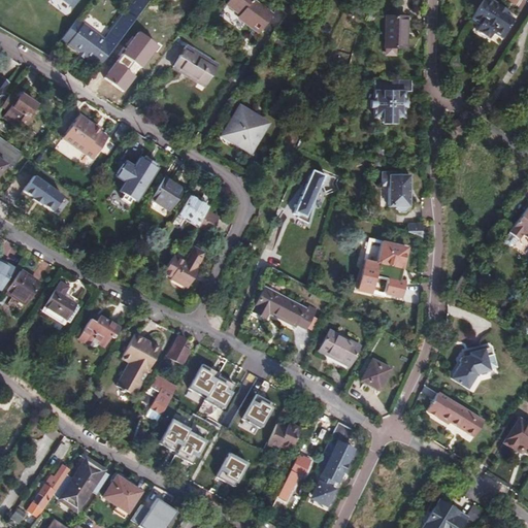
[(50,0),(48,3),(68,17),(79,0),(50,0)]
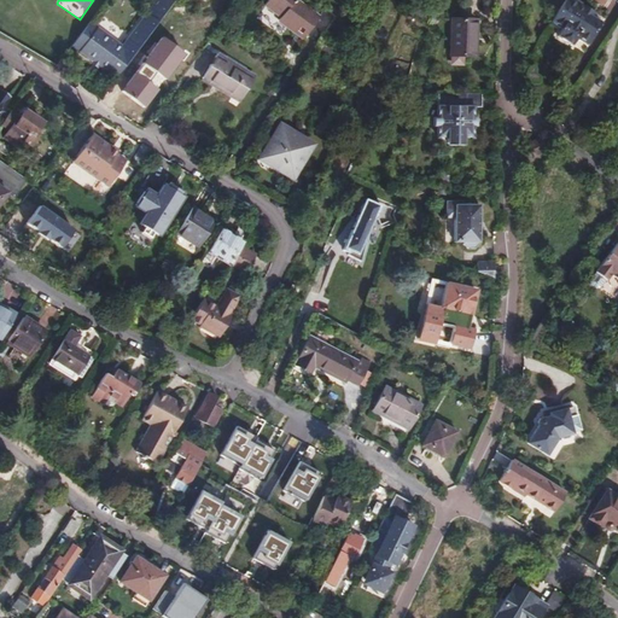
[(164,12),(173,0),(151,0),(150,1),(153,4),(164,12)]
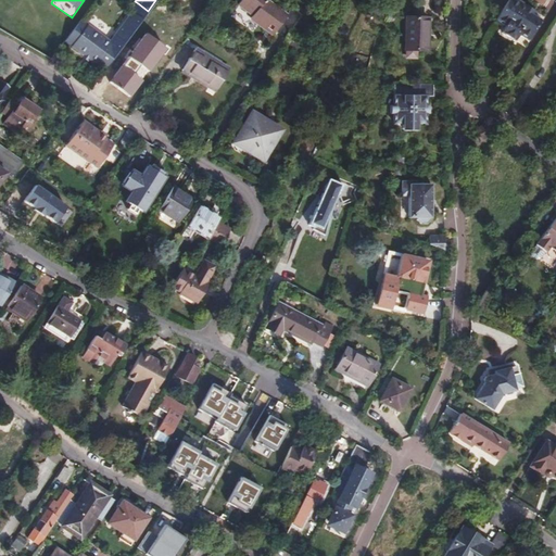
[(251,17),(273,34),(286,15),(265,0),(240,0),(238,3),(253,14),(251,17)]
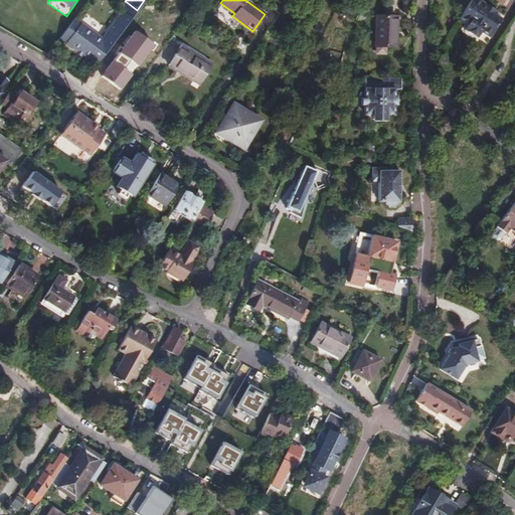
[(477,0),(470,0),(459,18),(468,24),(464,31),(477,39),(481,33),(483,29),(492,34),(501,20),(494,15),(492,14),(494,10),(477,0)]
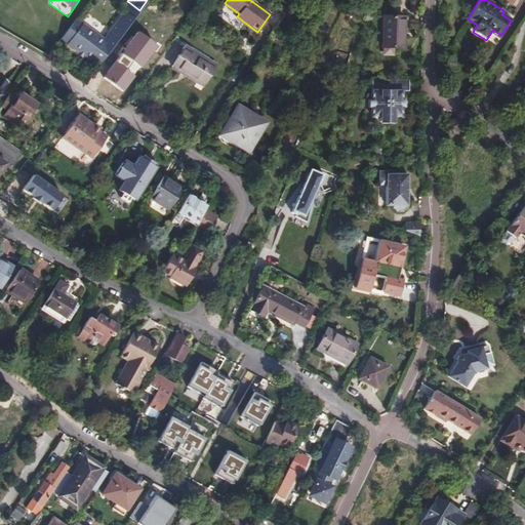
[(362,18),(368,8),(358,2),(355,7),(350,4),(347,9),(362,18)]
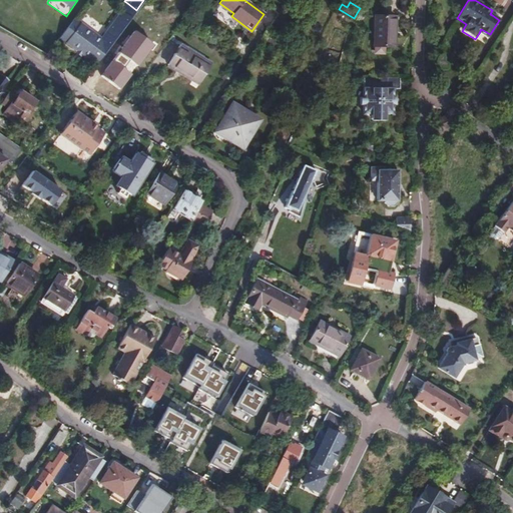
[(127,3),(122,10),(132,17),(136,10),(127,3)]
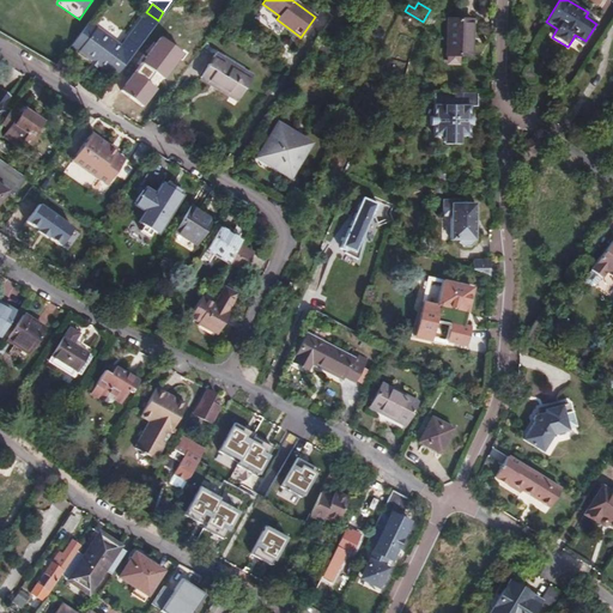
[(122,44),(97,26),(80,50),(116,77),(158,20),(146,12),(122,44)]
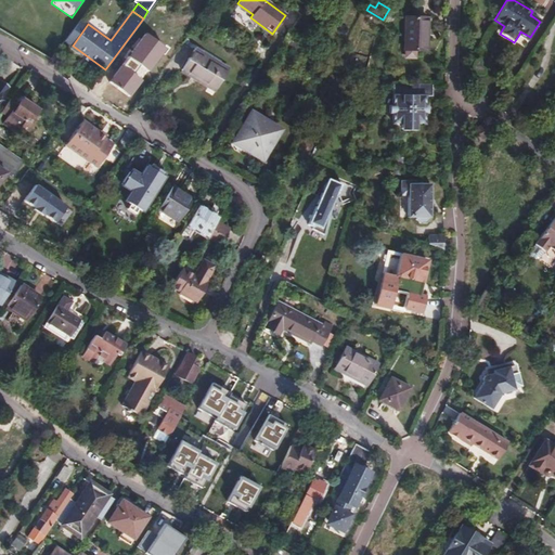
[(403,49),(426,50),(427,17),(404,17),(403,49)]
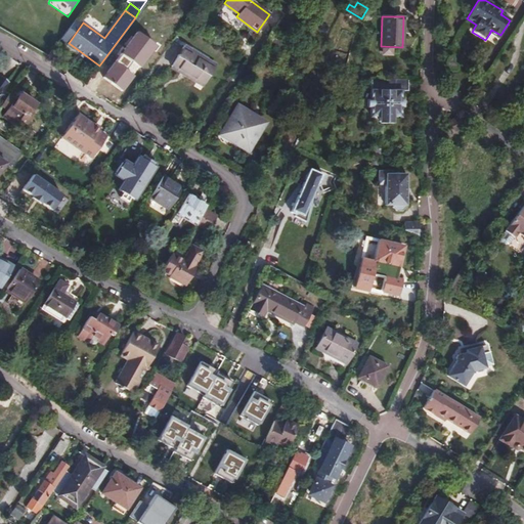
[(83,23),(77,18),(61,38),(69,43),(83,23)]
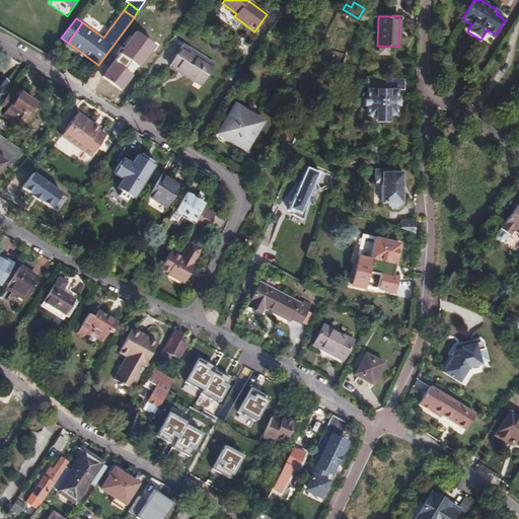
[(487,29),(485,33),(494,39),(496,34),(487,29)]
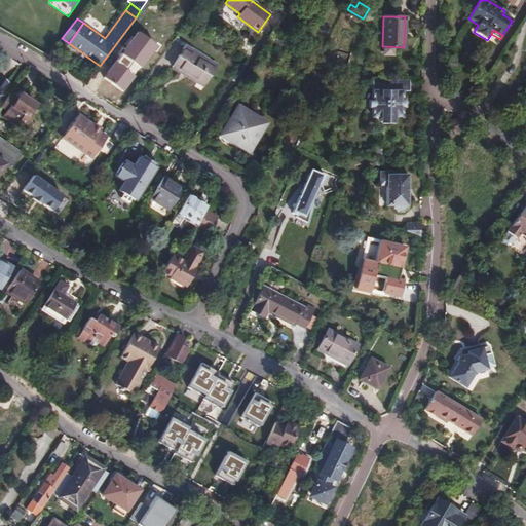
[(199,83),(204,86),(216,67),(199,57),(200,54),(185,45),(172,66),(187,75),(186,77),(198,85),(199,83)]
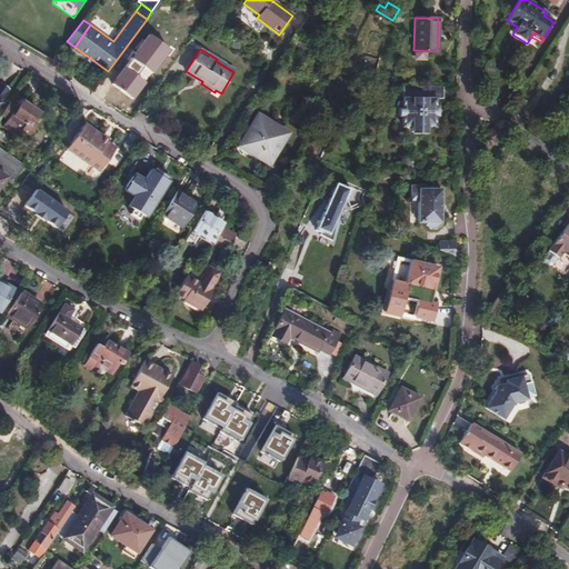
[(0,102),(9,89),(0,82),(0,102)]
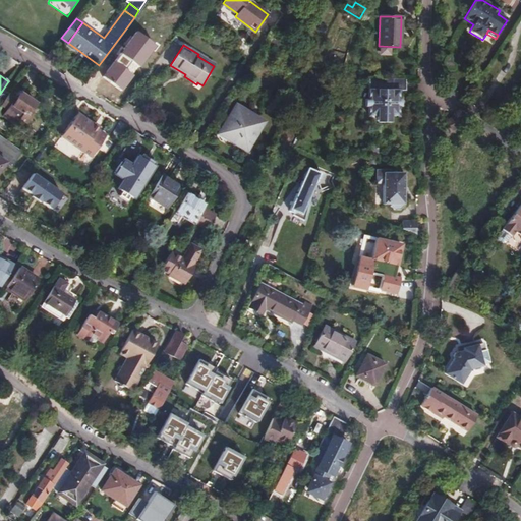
[(406,79),(371,78),(371,96),(368,98),(367,107),(370,107),(370,117),(378,117),(379,121),(381,125),(388,125),(391,122),(391,117),(401,117),(401,92),(405,92),(406,79)]
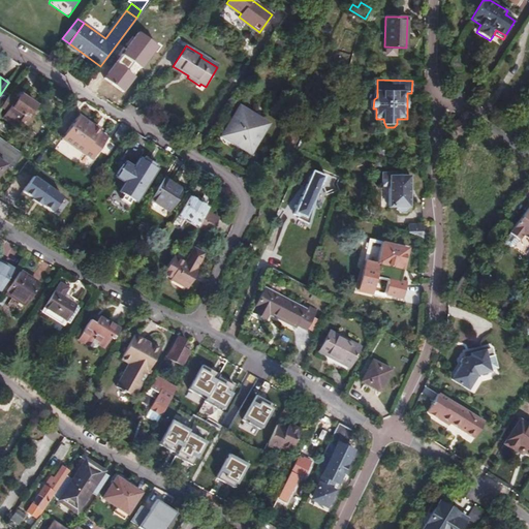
[(24,91),(17,86),(3,105),(9,110),(4,117),(18,127),(22,122),(27,125),(35,115),(33,113),(37,105),(24,96),(25,94),(24,91)]
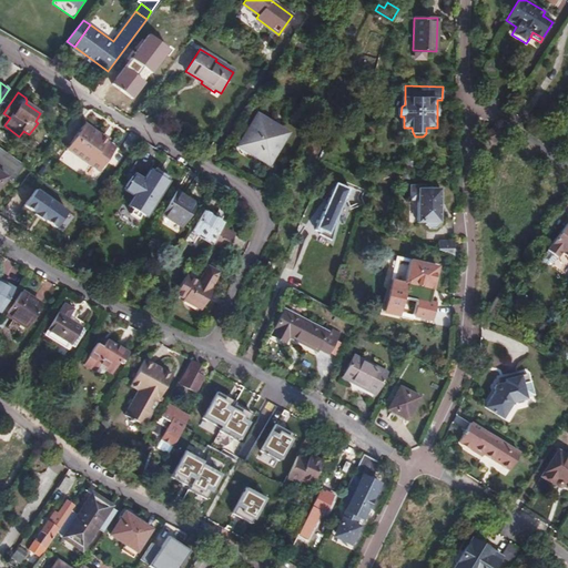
[(251,159),(255,161),(254,168),(264,170),(267,155),(276,156),(280,139),(271,137),(269,132),(251,122),(234,151),(250,161),(251,159)]
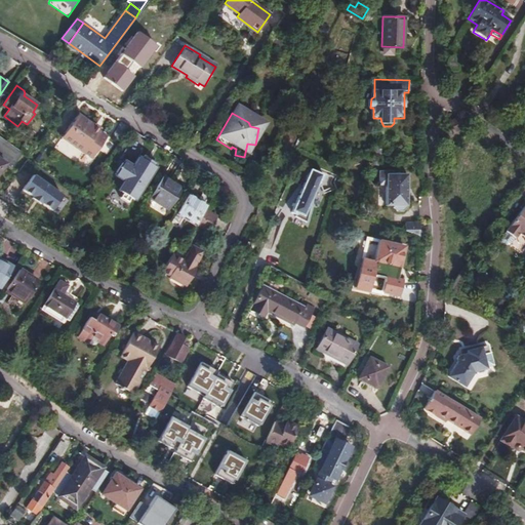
[(65,137),(86,153),(87,152),(95,157),(109,138),(101,132),(102,131),(79,116),(65,137)]
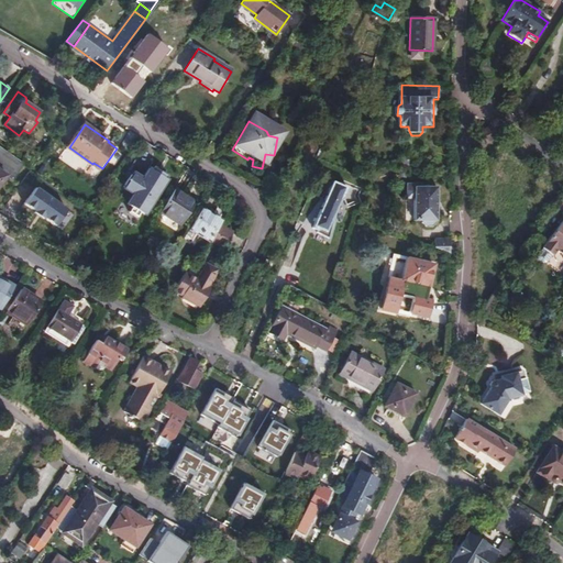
[(488,125),(478,131),(484,143),(494,139),(488,125)]
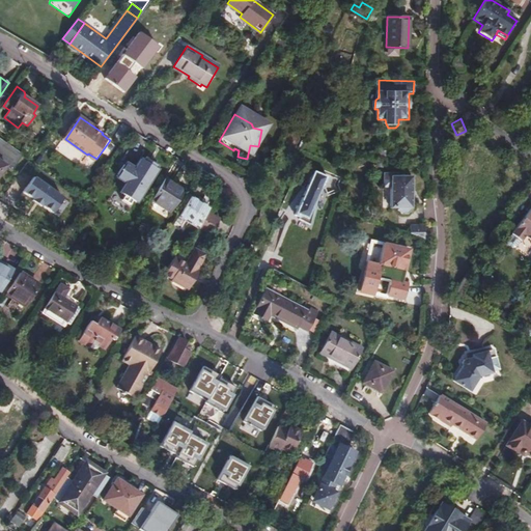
[(9,128),(0,120),(0,129),(5,134),(9,128)]
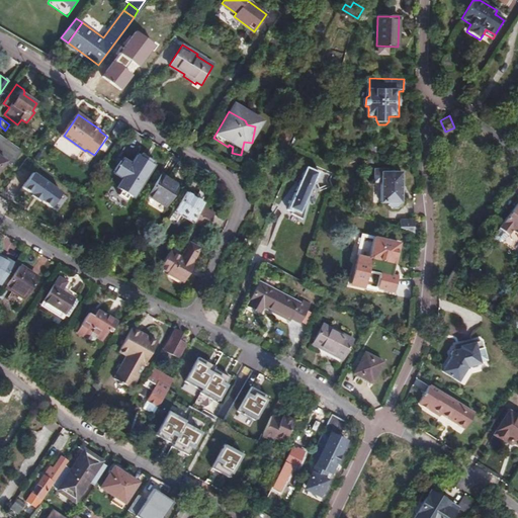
[(132,136),(123,131),(115,144),(123,148),(132,136)]
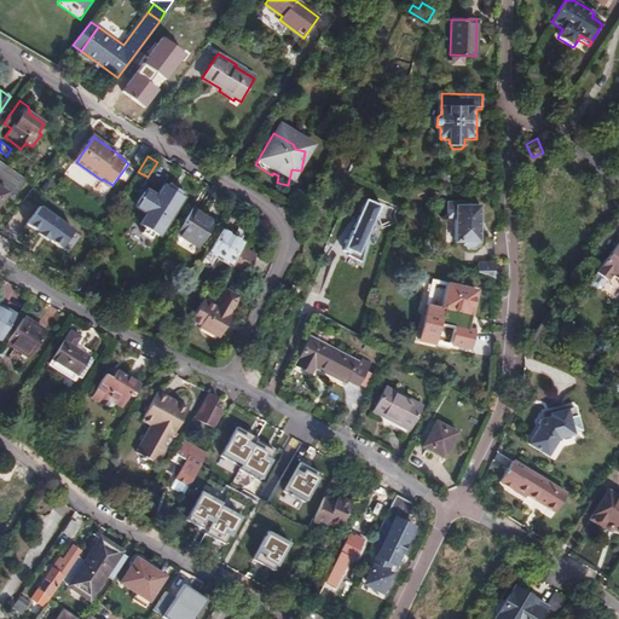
[(0,202),(6,194),(13,198),(27,180),(0,161),(0,181),(0,202)]
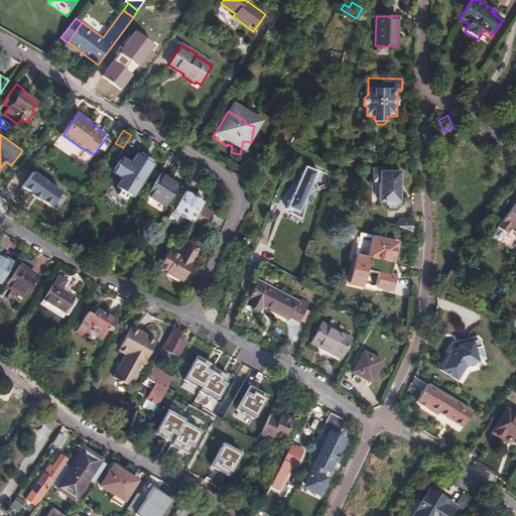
[(140,153),(138,156),(150,163),(151,160),(140,153)]
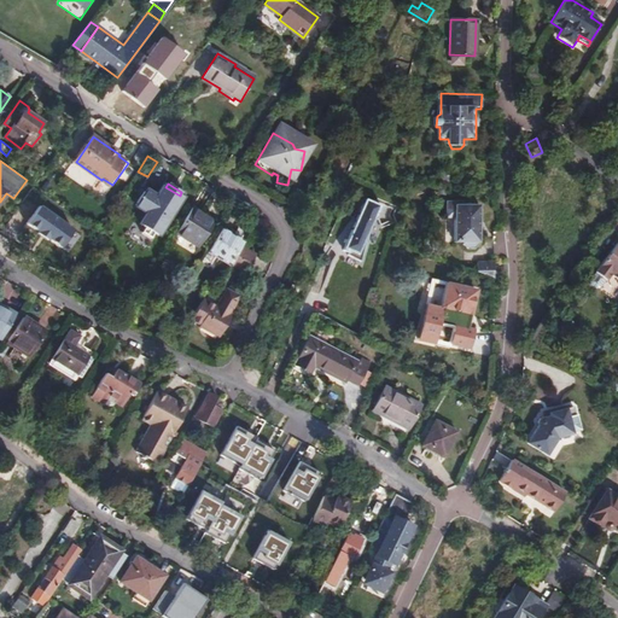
[(156,196),(149,191),(138,209),(146,214),(139,225),(145,227),(141,233),(150,239),(153,233),(159,237),(182,197),(180,196),(165,187),(163,185),(156,196)]
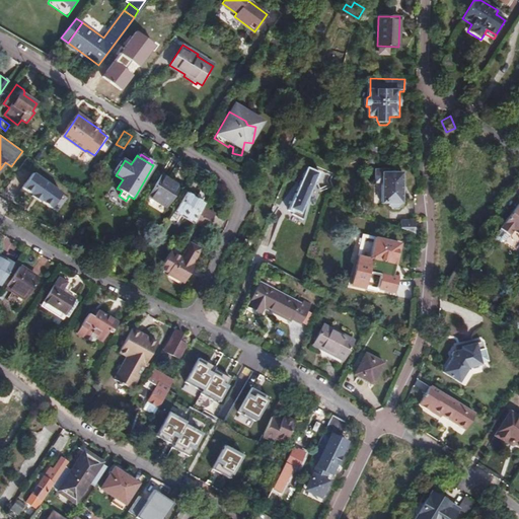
[(116,175),(125,160),(123,159),(121,161),(120,161),(114,170),(116,171),(114,173),(116,175)]
